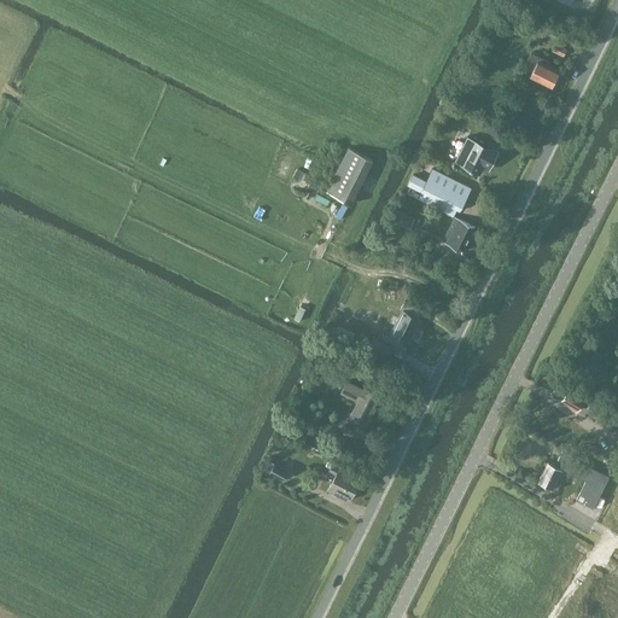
[(555,44),(552,51),(563,56),(566,50),(555,44)]
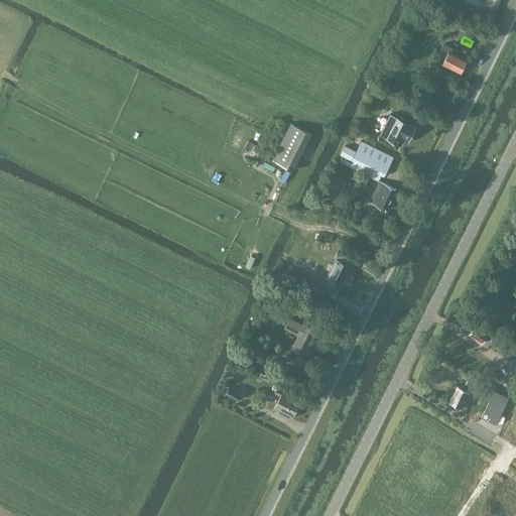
[(457,51),(450,47),(442,43),(438,52),(444,55),(441,62),(460,72),(466,58),(456,53),(457,51)]
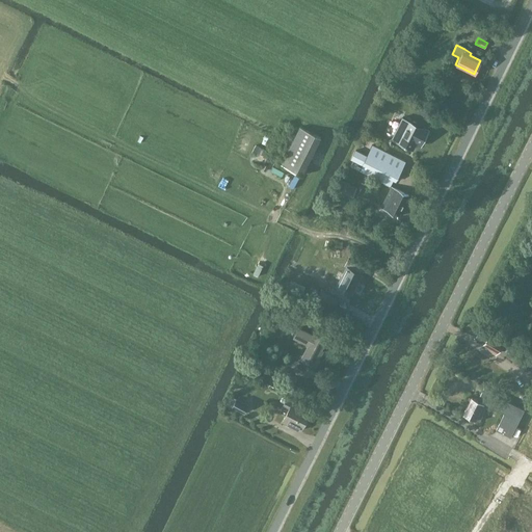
[(397,128),(391,139),(411,149),(415,141),(416,141),(421,143),(423,139),(427,131),(401,118),(397,128)]
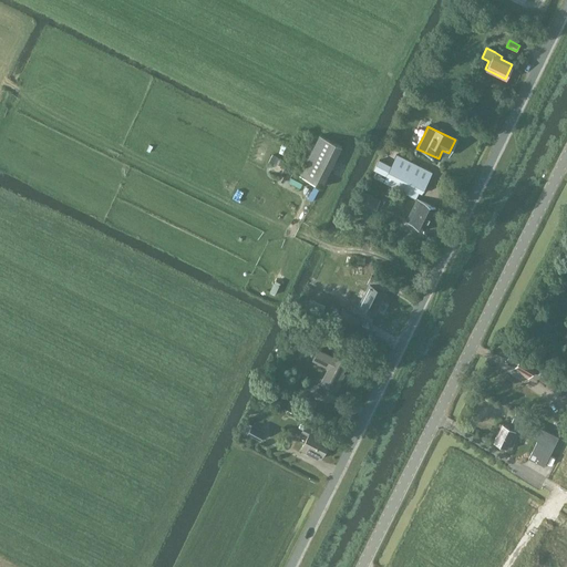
[(342,146),(319,135),(299,175),(321,187),(342,146)]
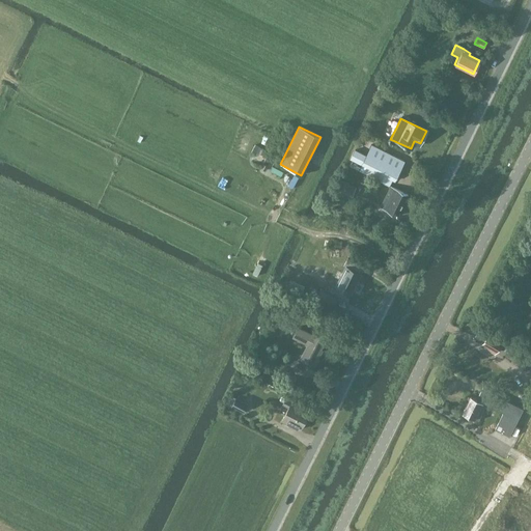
[(389,187),(391,180),(394,182),(404,162),(370,144),(365,155),(355,149),(348,160),(351,161),(348,166),(389,187)]
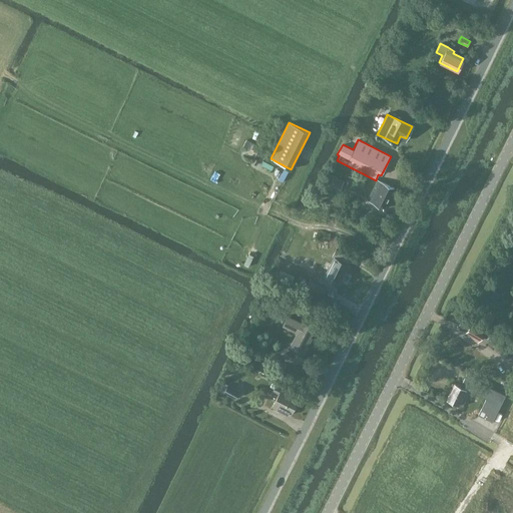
[(350,168),(347,174),(355,177),(358,171),(350,168)]
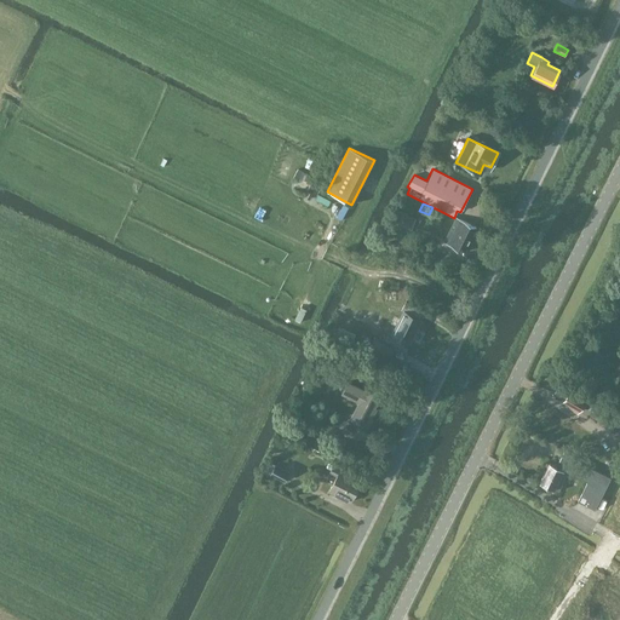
[(397,224),(409,230),(414,218),(403,212),(401,216),(396,213),(392,222),(397,224)]
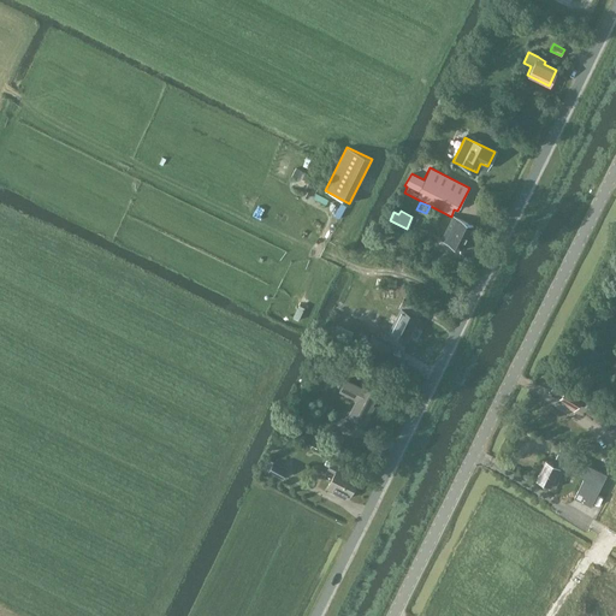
[(452,215),(440,241),(461,250),(473,226),(452,215)]
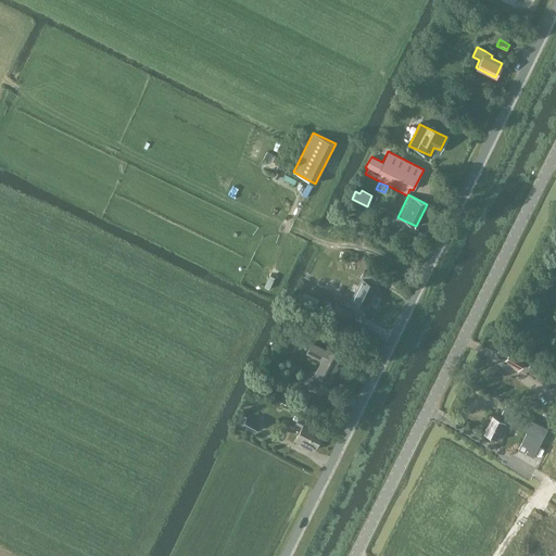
[(361,279),(350,300),(366,307),(374,292),(375,293),(378,286),(376,286),(378,279),(363,270),(359,278),(361,279)]
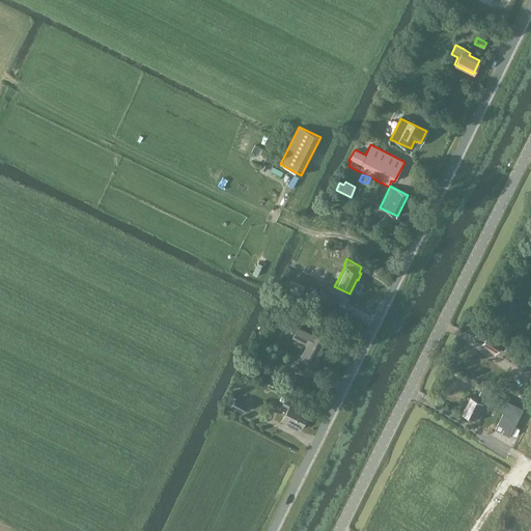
[(320,289),(315,301),(331,309),(337,299),(320,289)]
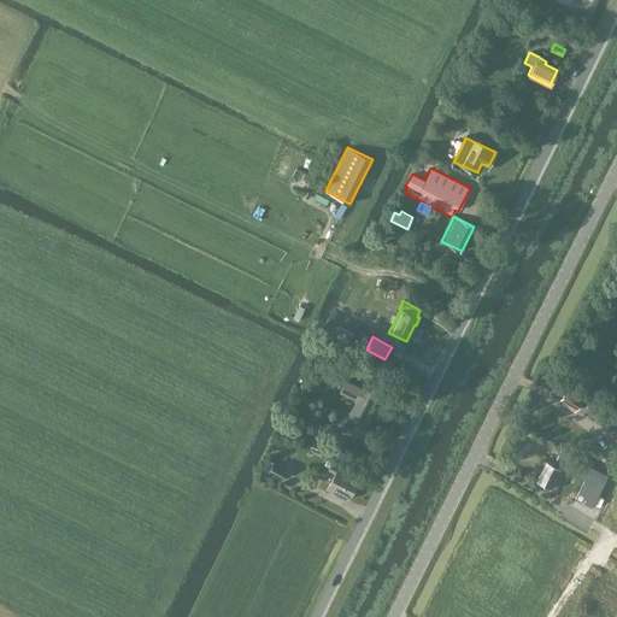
[(356,400),(347,417),(364,425),(374,407),(371,406),(378,393),(363,385),(362,388),(345,380),(339,392),(356,400)]
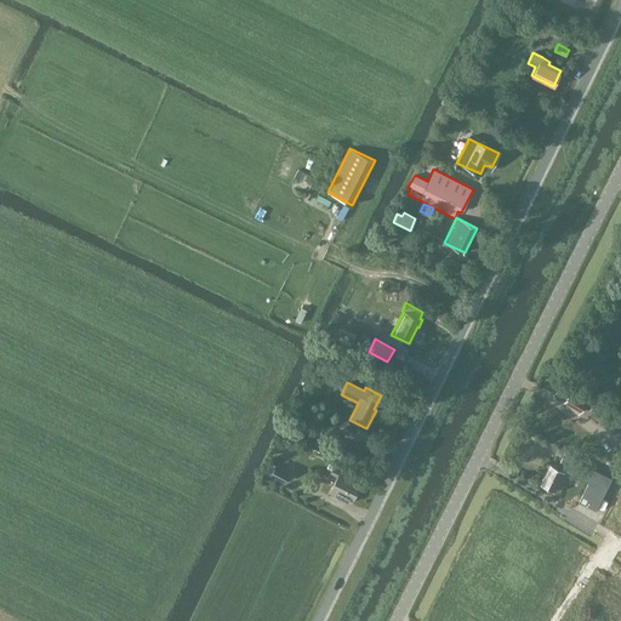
[(570,387),(562,383),(554,394),(563,399),(562,403),(577,412),(588,393),(573,383),(570,387)]
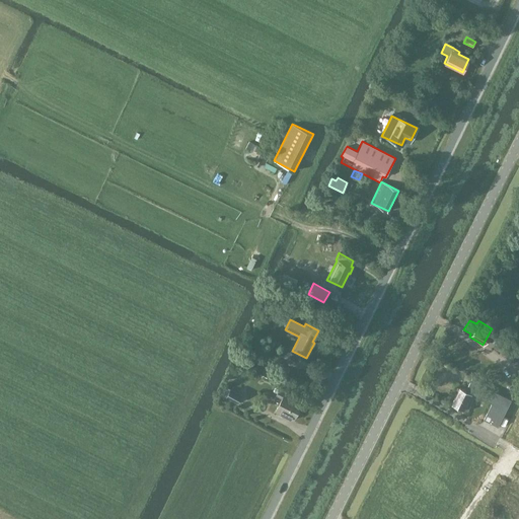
[(497,332),(491,343),(506,352),(509,348),(512,343),(497,332)]
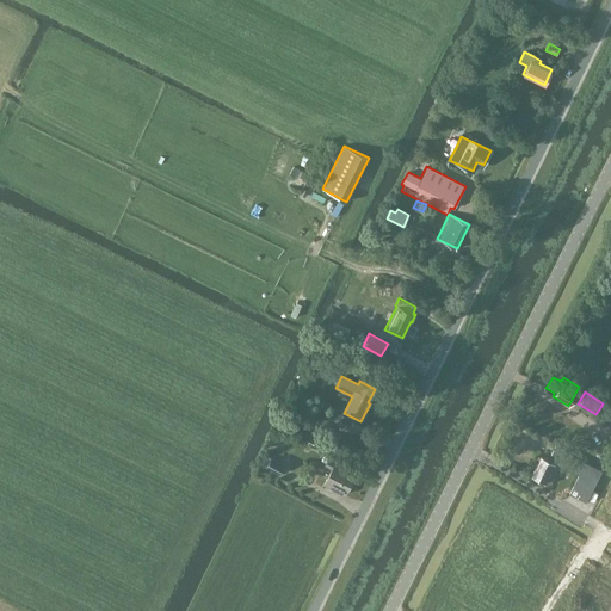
[(291,401),(282,420),(294,425),(301,412),(296,409),(298,405),(291,401)]
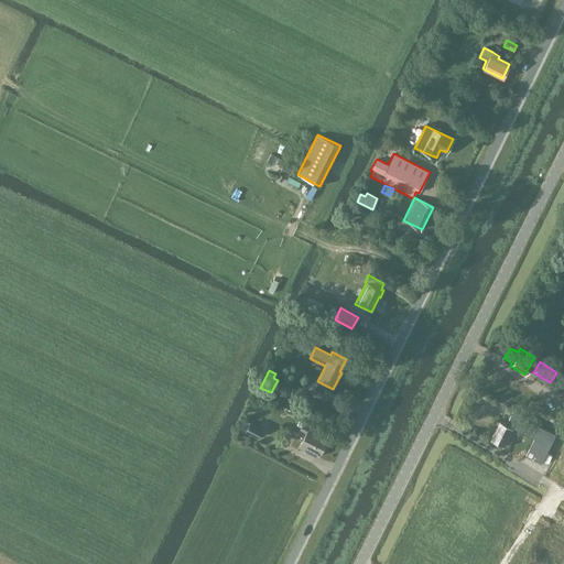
[(563,377),(556,372),(553,378),(563,384),(563,377)]
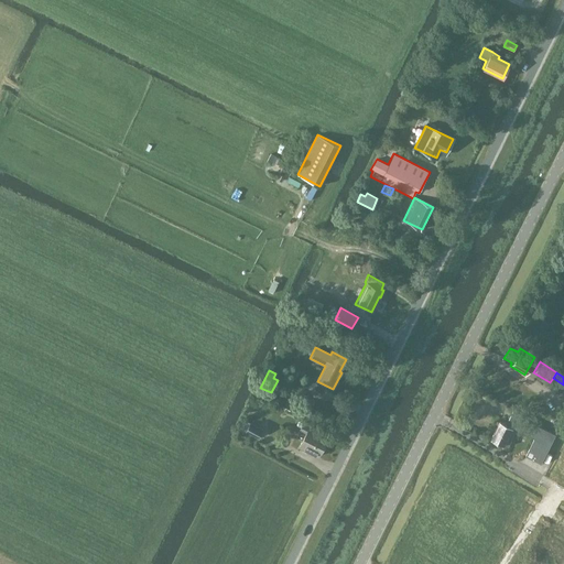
[(292,388),(283,407),(296,412),(302,400),(299,399),(301,392),(292,388)]
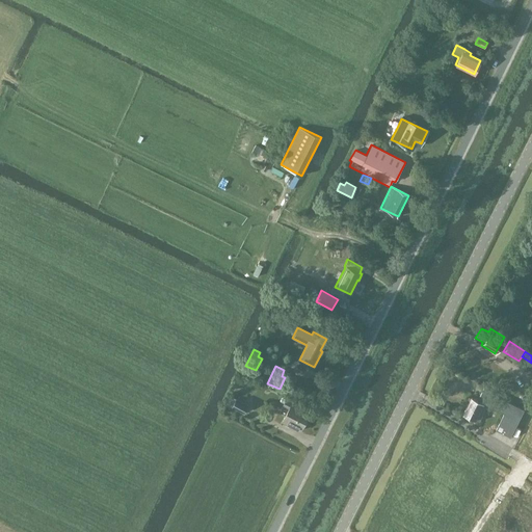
[(285,377),(280,389),(285,391),(287,393),(292,380),(285,377)]
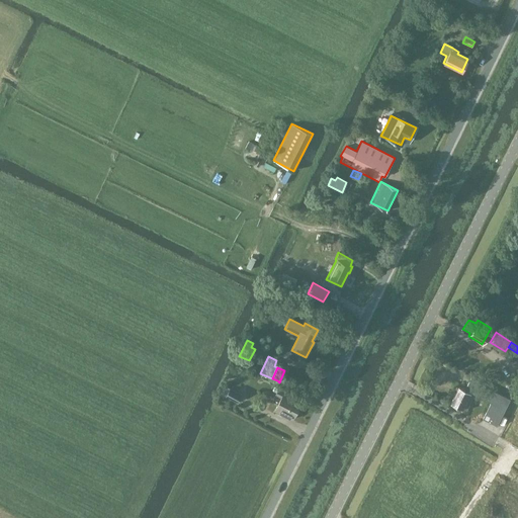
[(510,400),(482,385),(483,383),(471,377),(464,390),(458,386),(450,403),(462,408),(466,411),(473,395),(490,403),(482,418),(497,426),(510,400)]
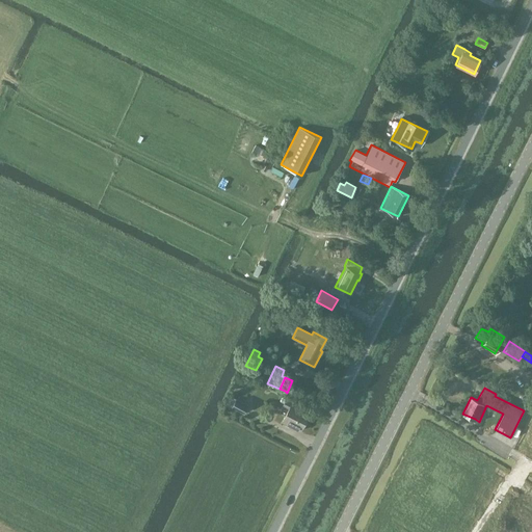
[(284,415),(281,421),(299,430),(308,416),(301,411),(304,406),(286,397),(278,411),(284,415)]
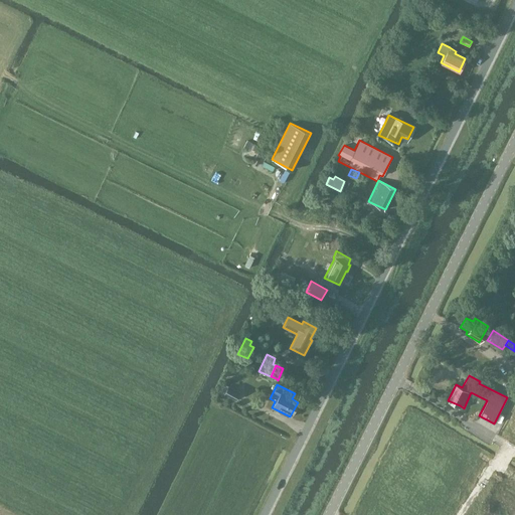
[(224,385),(220,393),(223,395),(223,394),(235,400),(238,392),(227,386),(224,385)]
